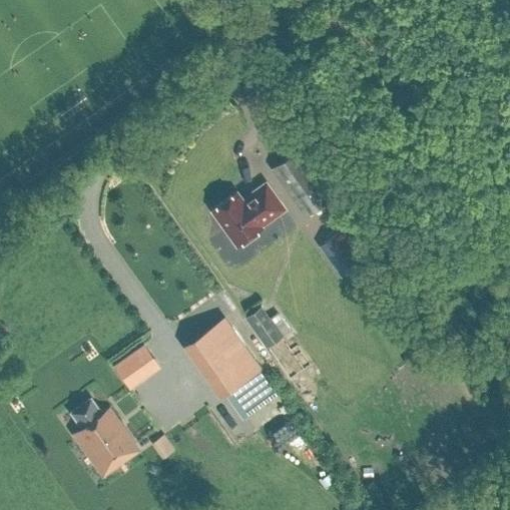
[(273,169),(306,217),(307,218),(331,200),(297,152),(273,169)]
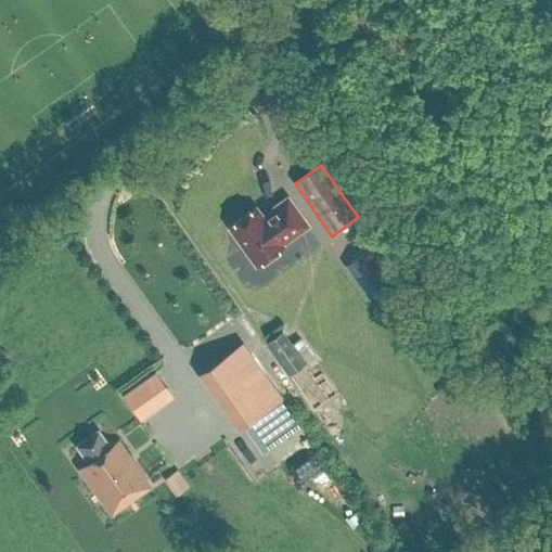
[(312,229),(290,196),(265,215),(258,206),(228,228),(257,268),(312,229)]
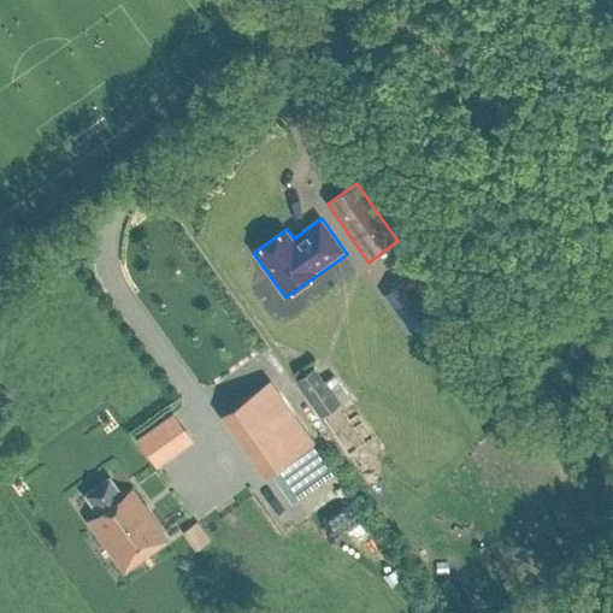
[(325,384),(316,369),(295,383),(322,420),(352,400),(336,377),(325,384)]
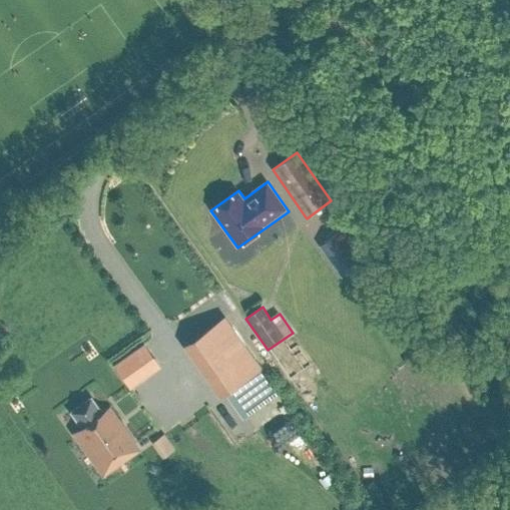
[(226,319),(192,343),(228,393),(263,369),(226,319)]
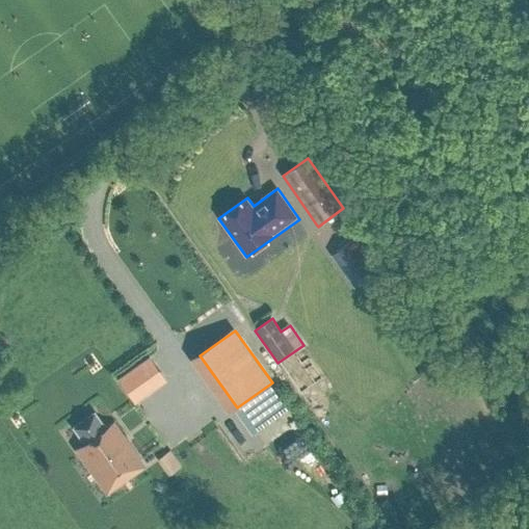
[(329,389),(311,363),(287,379),(306,405),(329,389)]
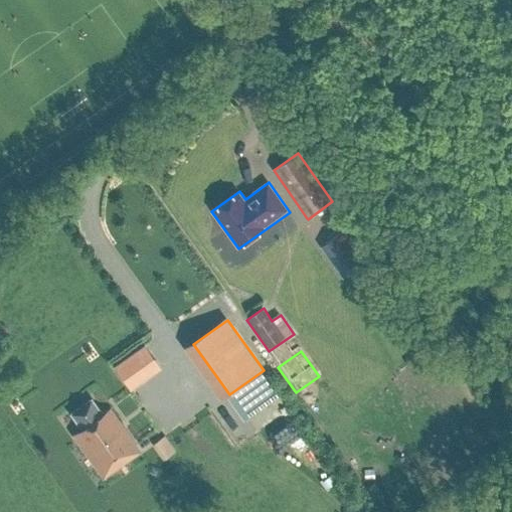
[(152,413),(128,376),(113,386),(137,422),(152,413)]
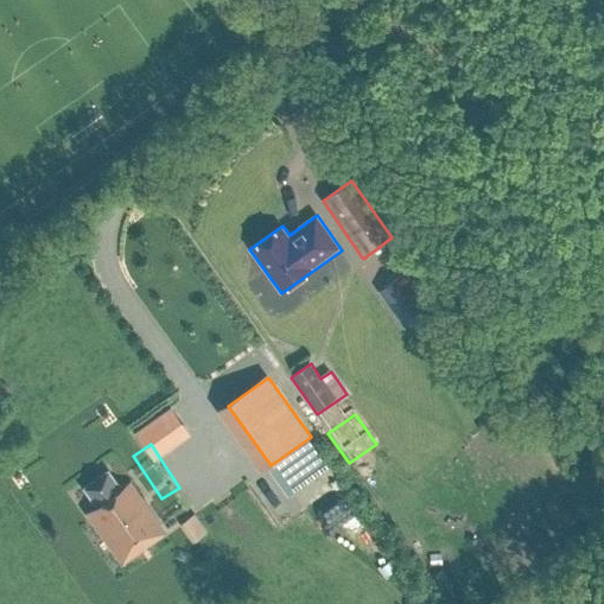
[(302,483),(312,477),(298,456),(287,463),(302,483)]
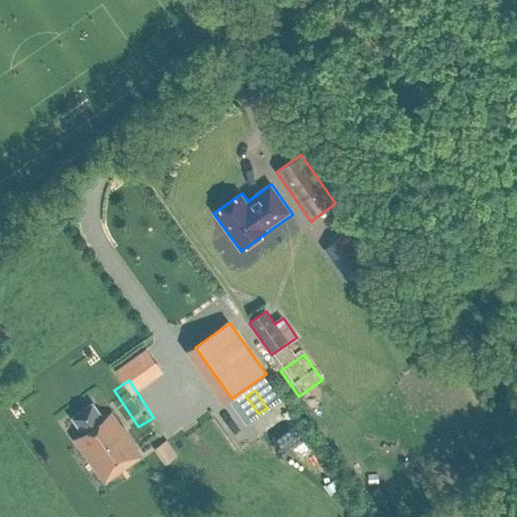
[(93,402),(71,418),(82,435),(73,441),(106,486),(145,457),(113,412),(105,418),(93,402)]
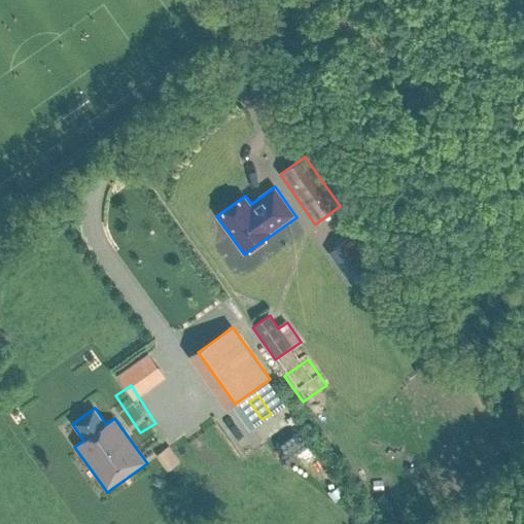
[(169,448),(158,455),(169,472),(180,463),(169,448)]
